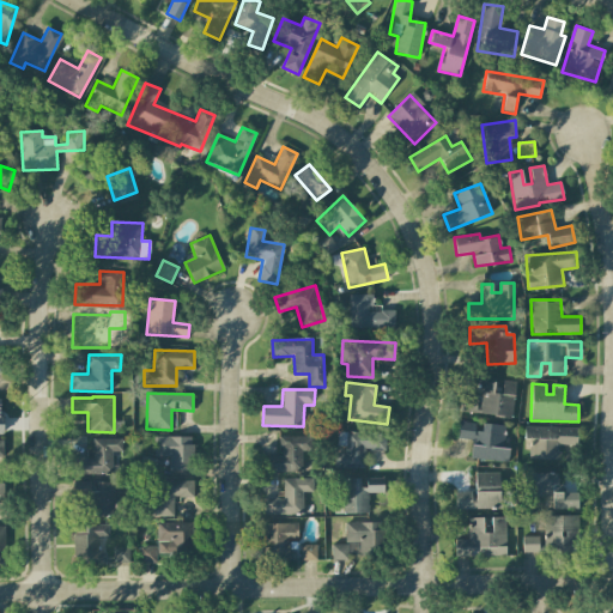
[(471,459),(508,462),(509,449),(504,449),(505,426),(479,424),(459,423),(457,438),(472,441),(471,459)]
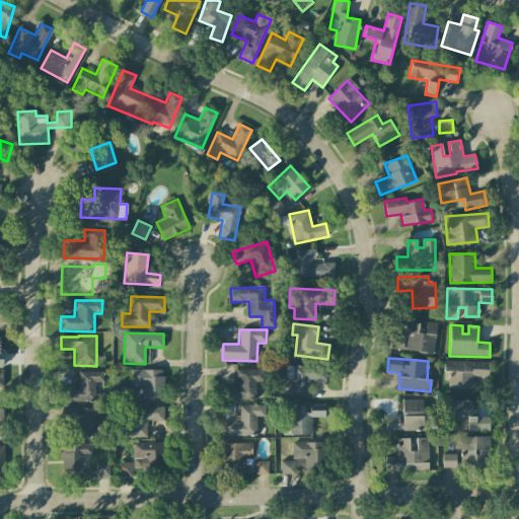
[(473,389),(474,377),(489,377),(489,362),(444,361),(444,371),(448,371),(448,388),(473,389)]
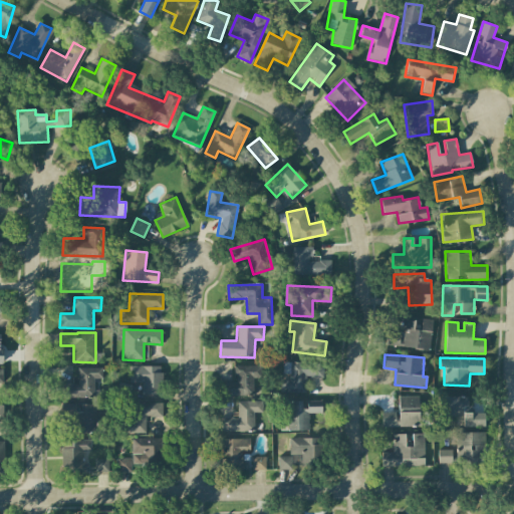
[(305,393),(305,377),(323,377),(323,363),(283,362),(282,378),(281,378),(281,393),(305,393)]
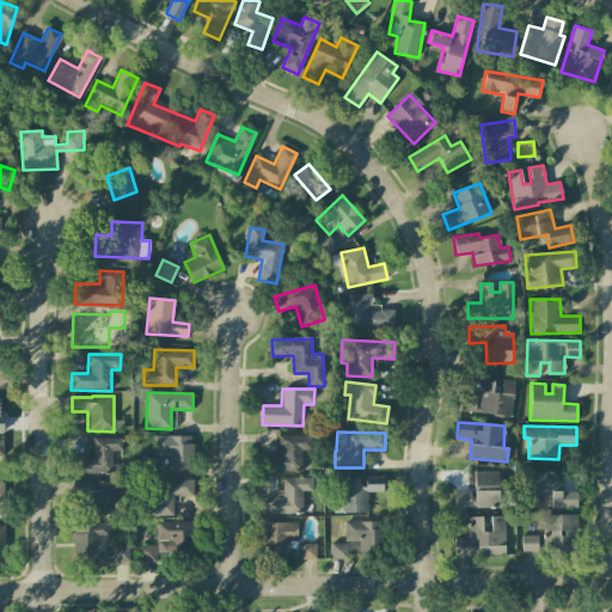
[(280,435),(280,456),(268,456),(268,471),(301,472),(303,451),(311,451),(311,436),(280,435)]
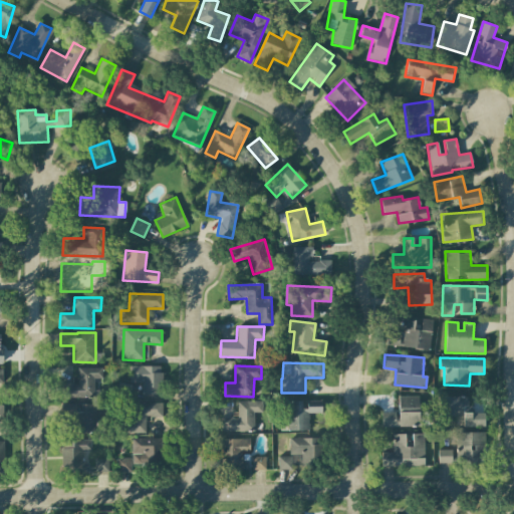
[(130,383),(142,383),(142,395),(162,394),(162,366),(130,366),(130,383)]
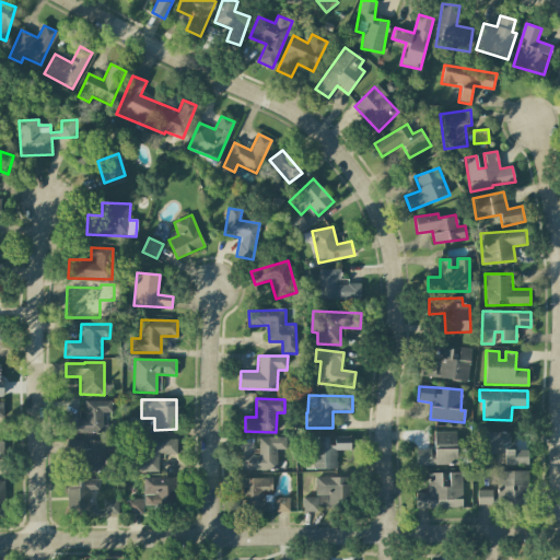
[(112,400),(85,400),(85,419),(71,419),(71,433),(103,433),(103,412),(112,412),(112,400)]
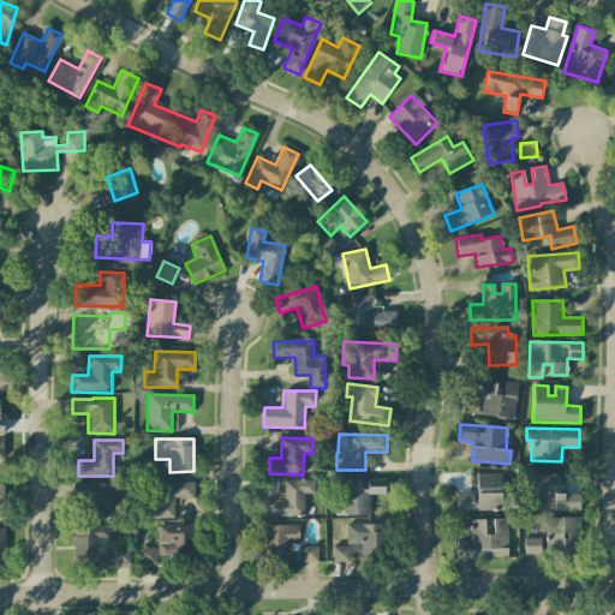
[(503,473),(477,475),(477,493),(457,494),(457,512),(503,511),(503,473)]
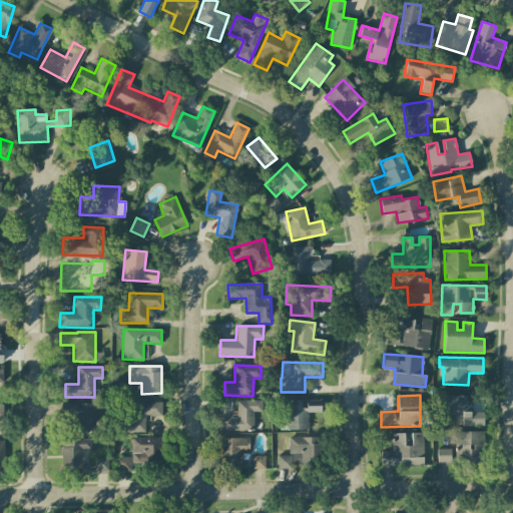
[(484,413),(469,413),(470,396),(440,396),(439,416),(462,416),(462,426),(484,426),(484,413)]
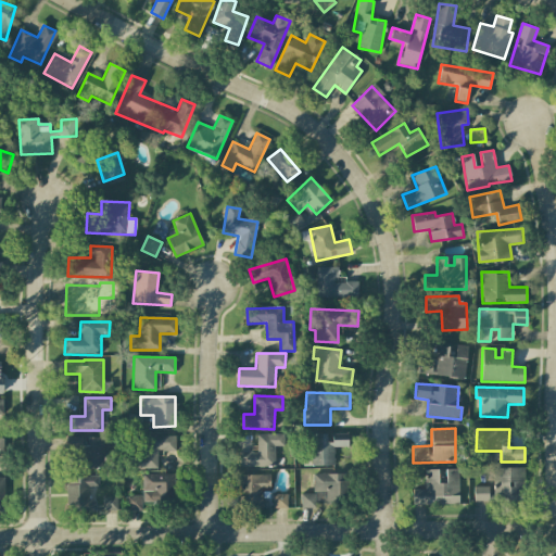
[(310,434),(311,466),(335,466),(333,447),(348,447),(348,433),(329,434),(310,434)]
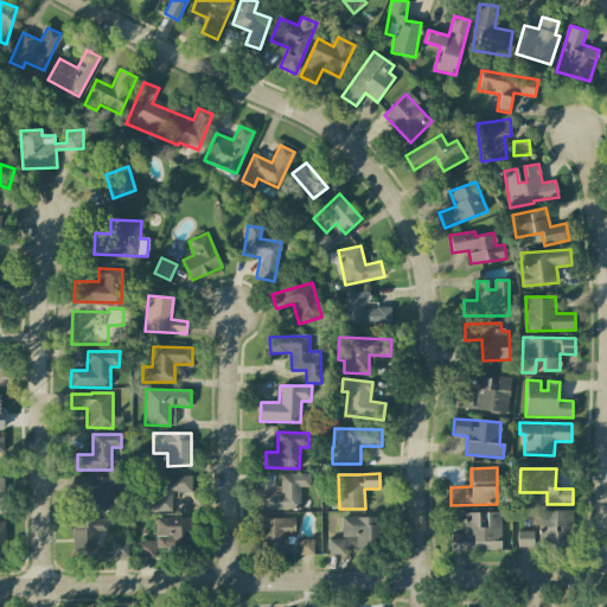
[(261,510),(300,509),(300,487),(310,487),(310,474),(280,474),(281,493),(261,493),(261,510)]
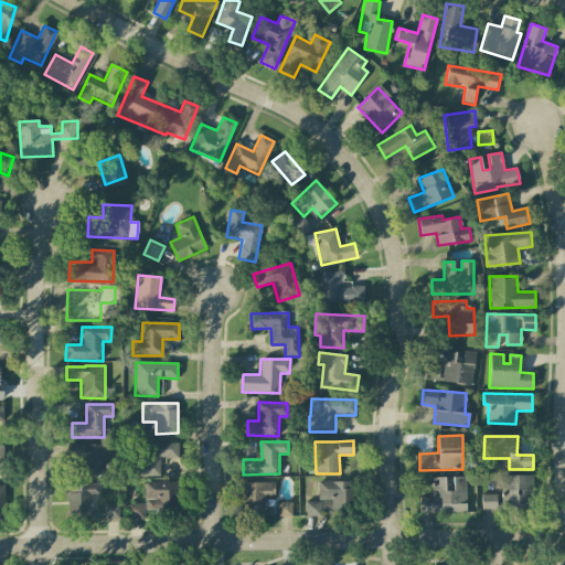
[(178,444),(135,443),(134,476),(160,477),(160,458),(178,459),(178,444)]
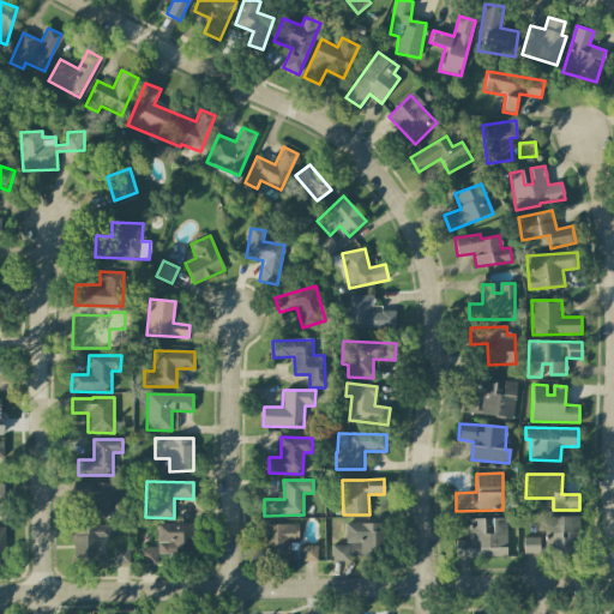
[(97,491),(73,492),(74,509),(85,509),(85,518),(116,517),(115,482),(96,483),(97,491)]
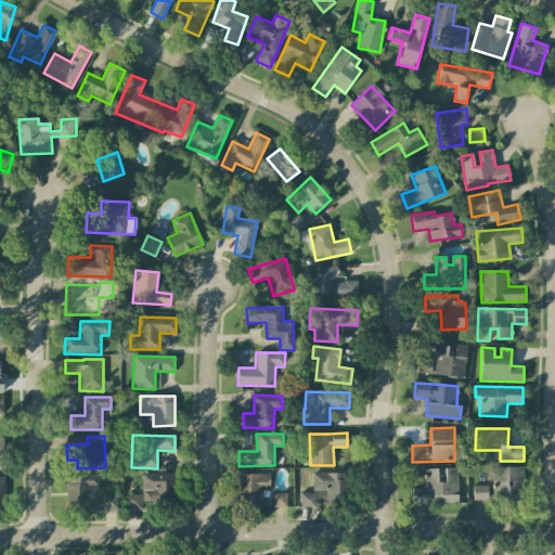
[(524,467),(491,467),(490,500),(523,501),(524,467)]
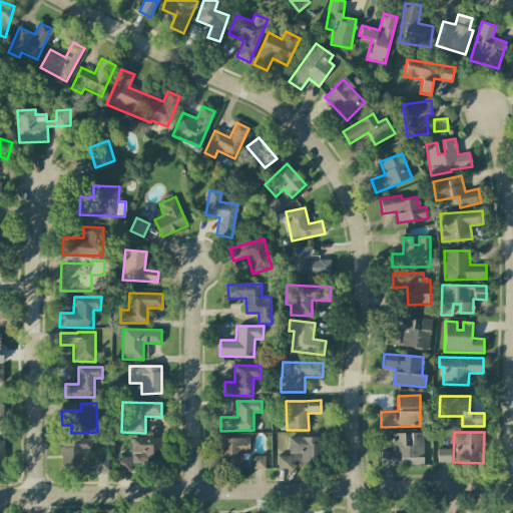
[(424,465),(423,433),(411,433),(411,445),(405,446),(405,433),(391,434),(392,451),(381,451),(381,466),(424,465)]
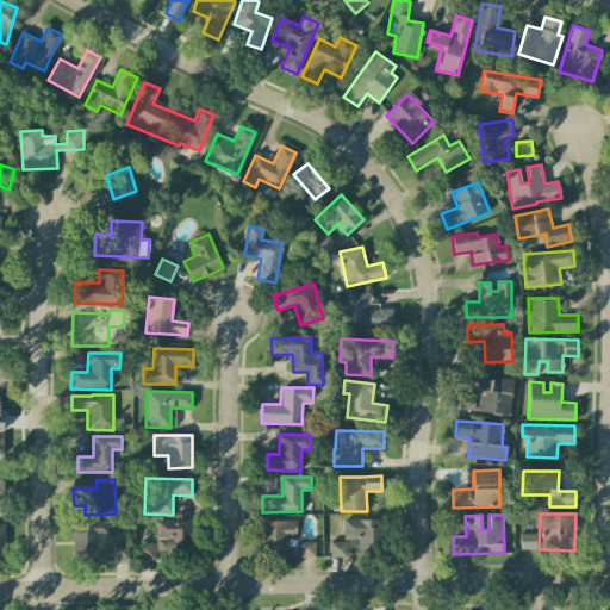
[(157,553),(192,552),(191,520),(156,521),(157,553)]
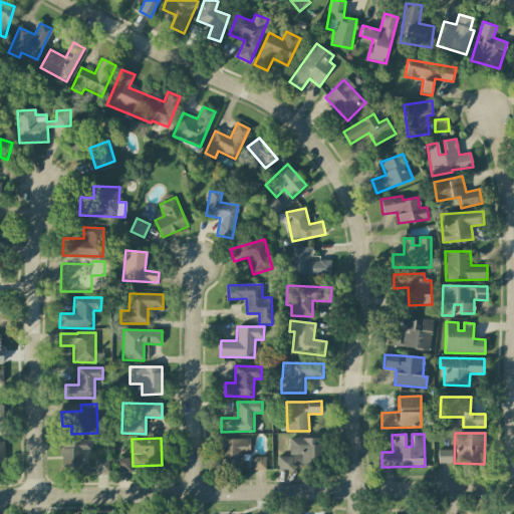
[(278,470),(292,470),(292,466),(321,466),(321,439),(289,438),(289,457),(278,456),(278,470)]
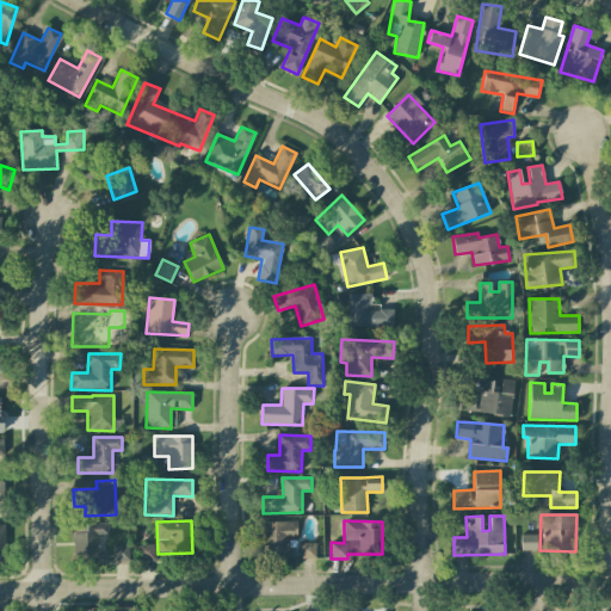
[(297,522),(263,523),(264,543),(264,559),(288,559),(287,537),(297,537),(297,522)]
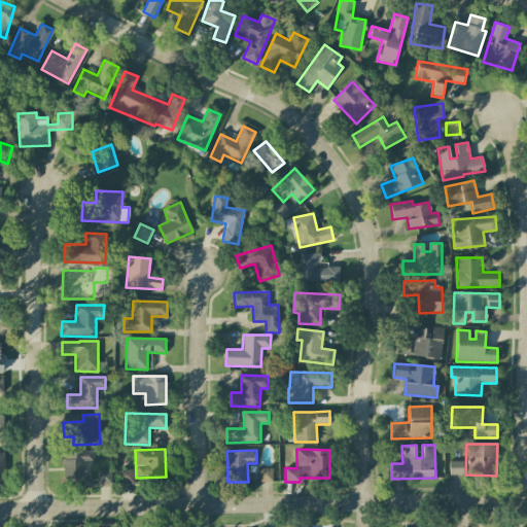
[(94,452),(64,451),(63,483),(90,484),(91,461),(94,461),(94,452)]
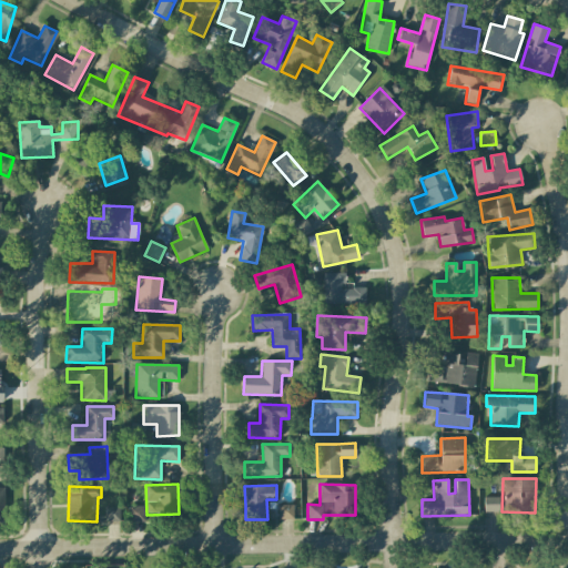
[(485,511),(498,513),(499,497),(485,497),(485,511)]
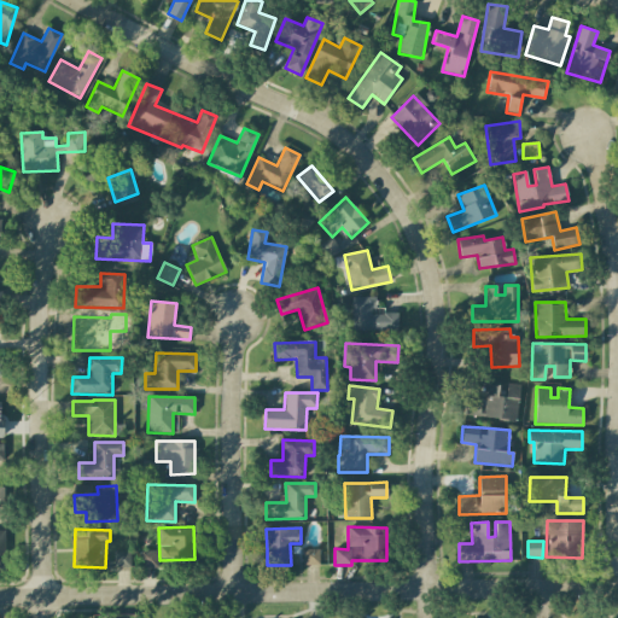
[(320,565),(319,549),(302,549),(303,565),(320,565)]
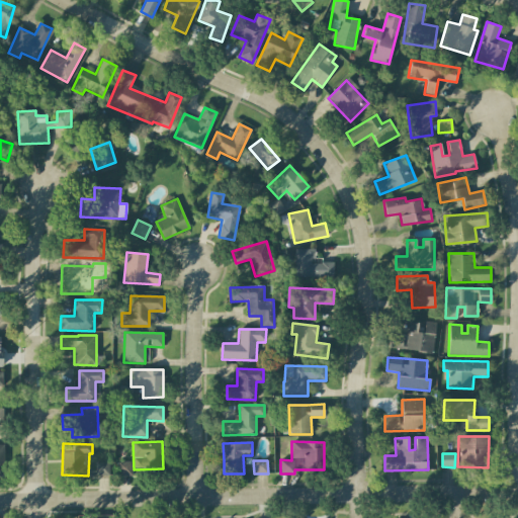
[(132,462),(118,461),(118,475),(132,476),(132,462)]
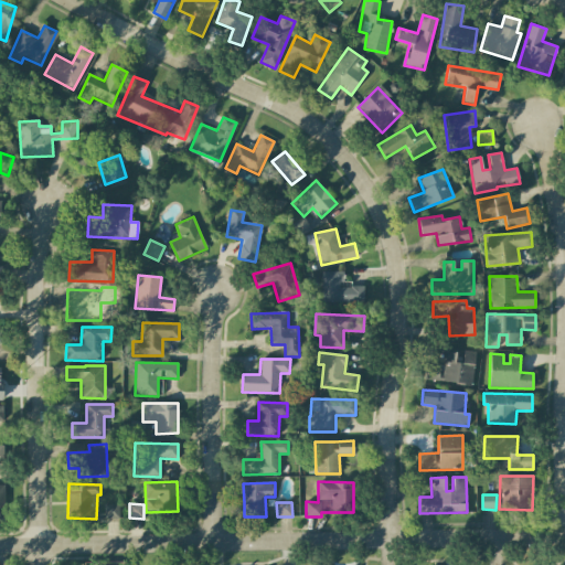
[(119,504),(105,504),(105,519),(119,519),(119,504)]
